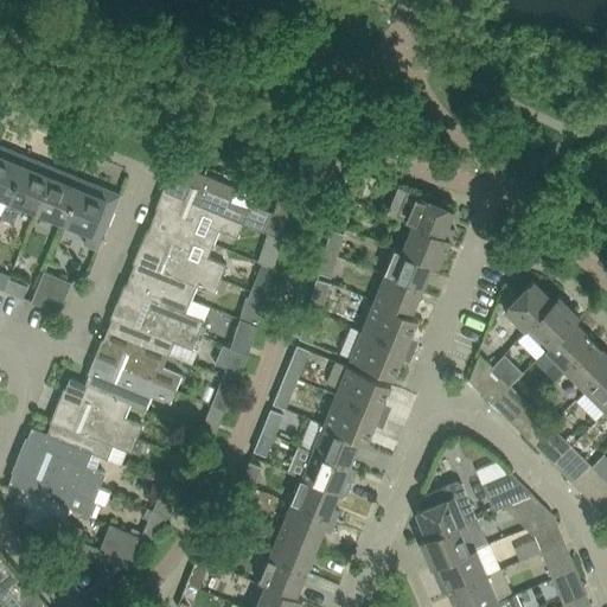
[(0,215),(1,216),(26,157),(0,145),(0,215)]
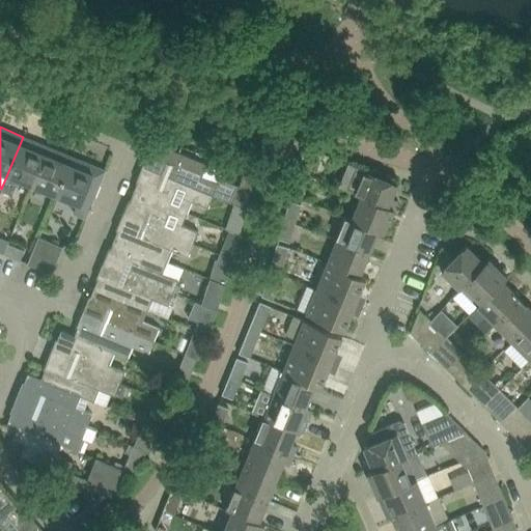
[(19,179),(32,186),(48,147),(23,137),(1,189),(0,192),(11,196),(19,179)]
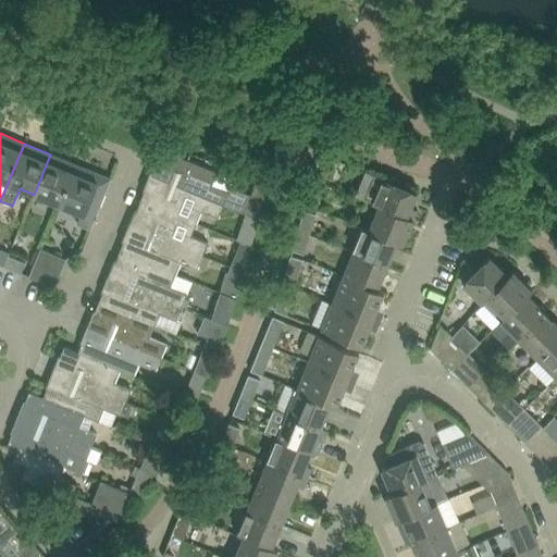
[(218,172),(161,149),(156,163),(180,173),(175,185),(223,205),(242,212),(249,195),(232,187),(235,180),(218,172)]
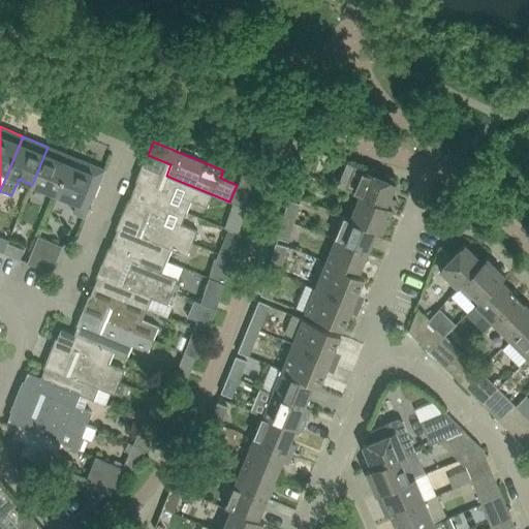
[(32,185),(56,194),(71,156),(48,147),(32,185)]
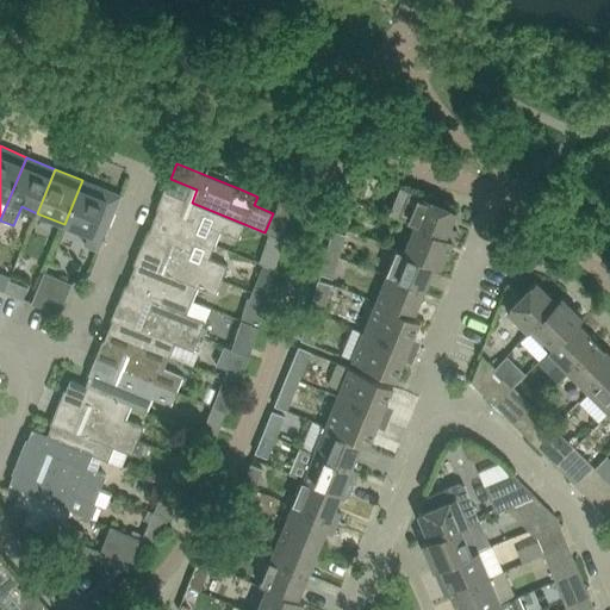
[(349,176),(343,198),(355,201),(362,180),(349,176)]
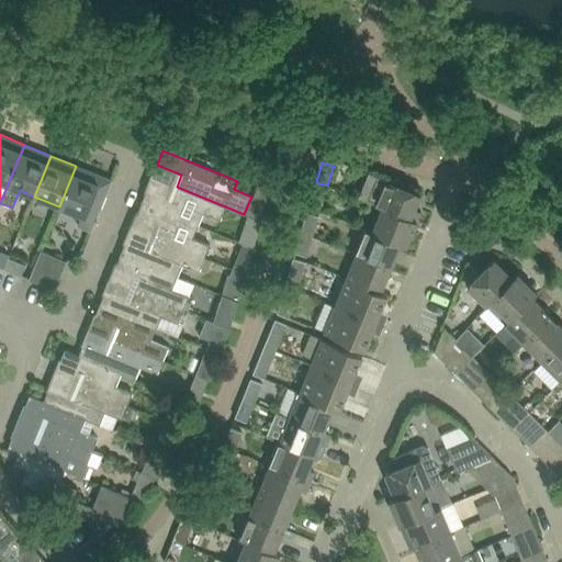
[(76,166),(59,206),(81,216),(78,226),(90,232),(91,233),(113,181),(102,177),(76,166)]
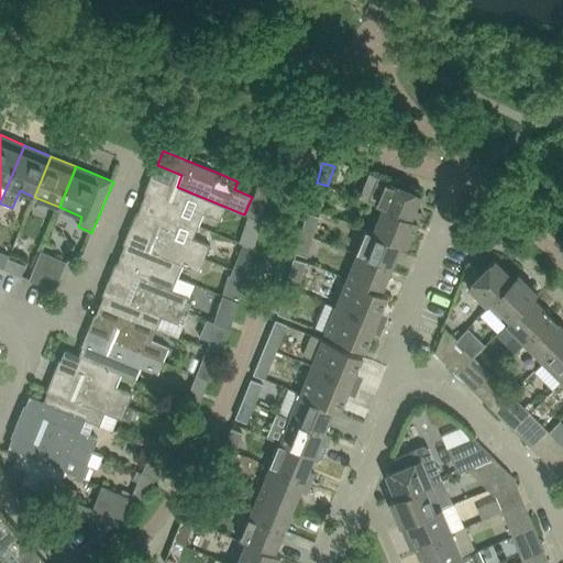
[(371,174),(361,198),(384,208),(418,222),(422,212),(416,210),(422,195),(371,174)]
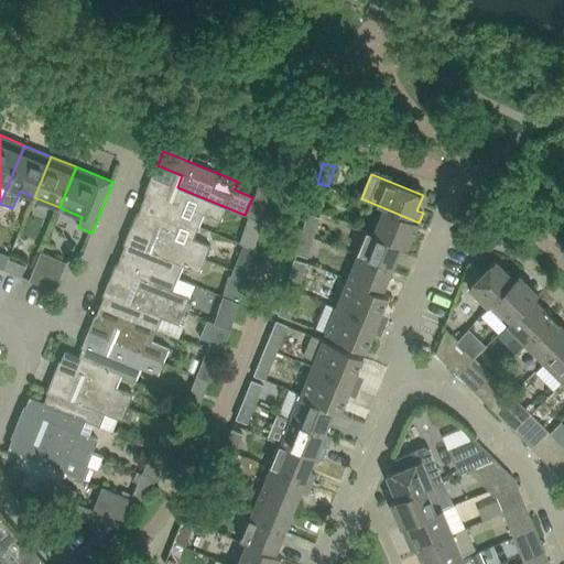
[(252,197),(245,215),(248,217),(252,218),(261,223),(262,217),(269,194),(270,190),(272,182),(260,179),(255,198),(252,197)]
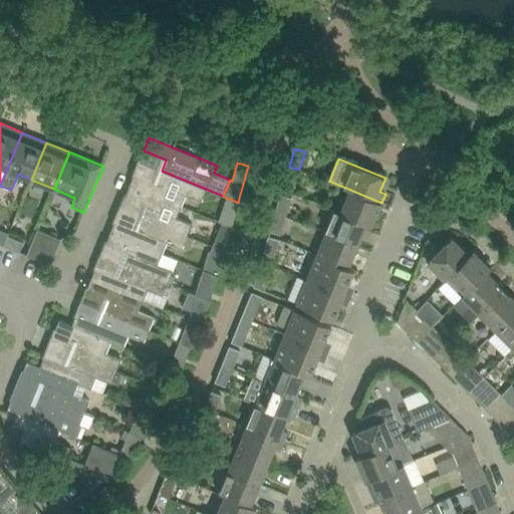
[(289,167),(283,185),(294,188),(299,170),(289,167)]
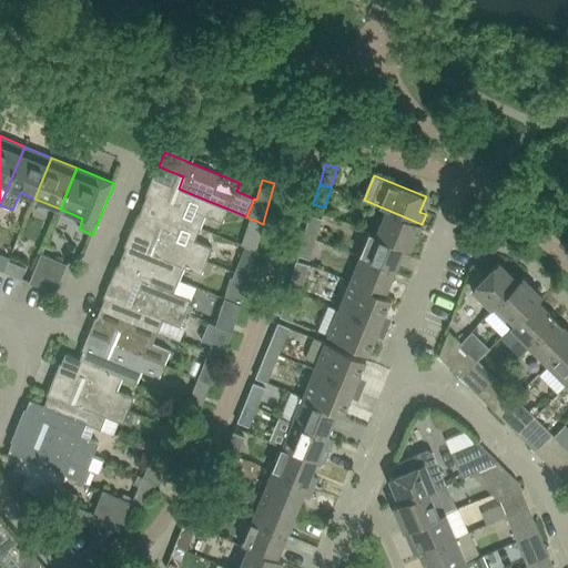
[(149,191),(143,205),(200,229),(205,215),(222,222),(227,209),(179,189),(173,201),(149,191)]
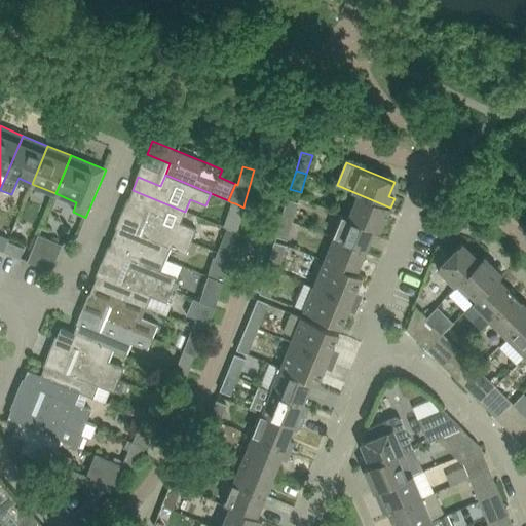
[(150,212),(146,223),(191,241),(196,229),(181,223),(185,212),(133,190),(127,202),(150,212)]
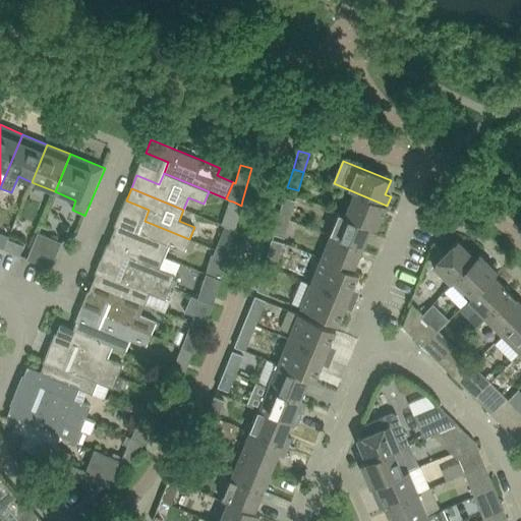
[(355,193),(346,215),(378,228),(387,206),(349,190),(355,193)]
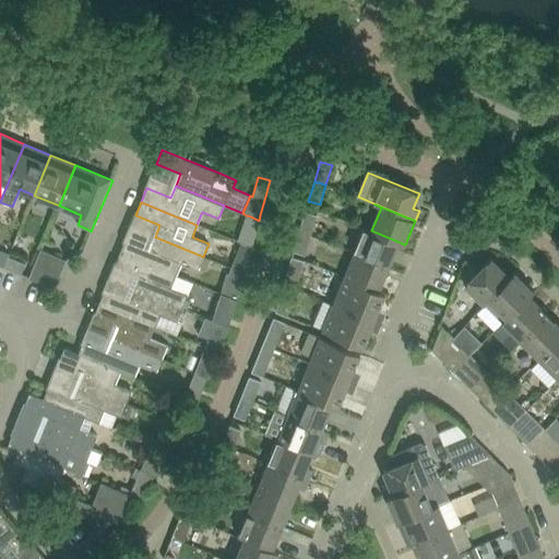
[(311,234),(317,215),(305,212),(299,230),(311,234)]
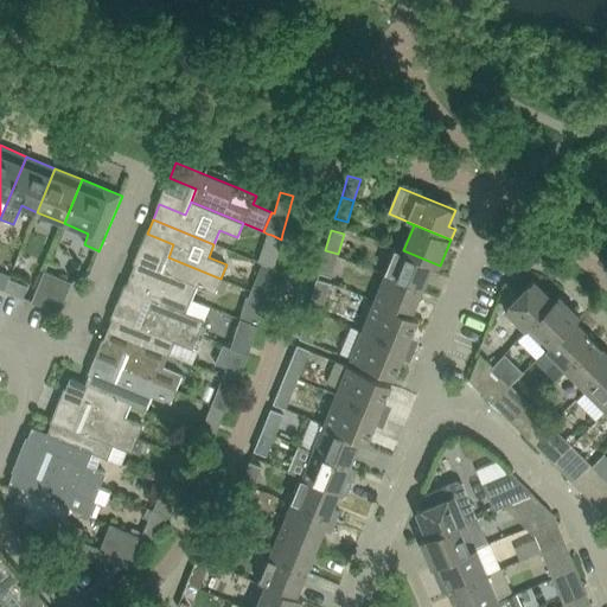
[(267,234),(257,262),(263,264),(273,268),(281,240),(272,235),(267,234)]
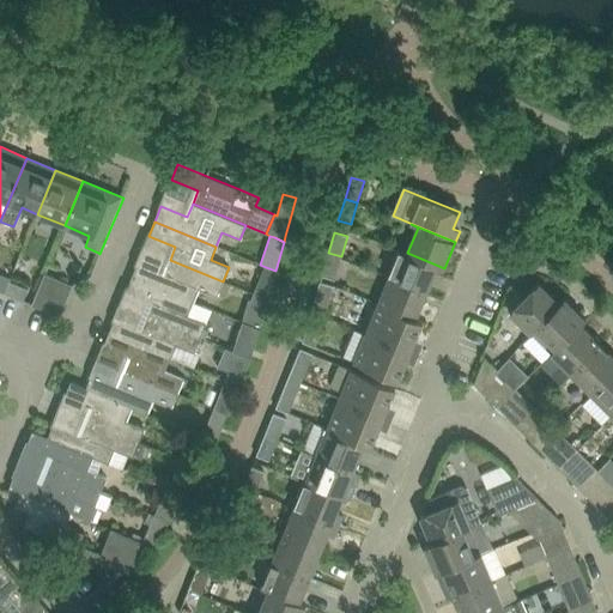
[(400,250),(389,277),(428,292),(437,267),(444,269),(444,268),(407,253),(400,250)]
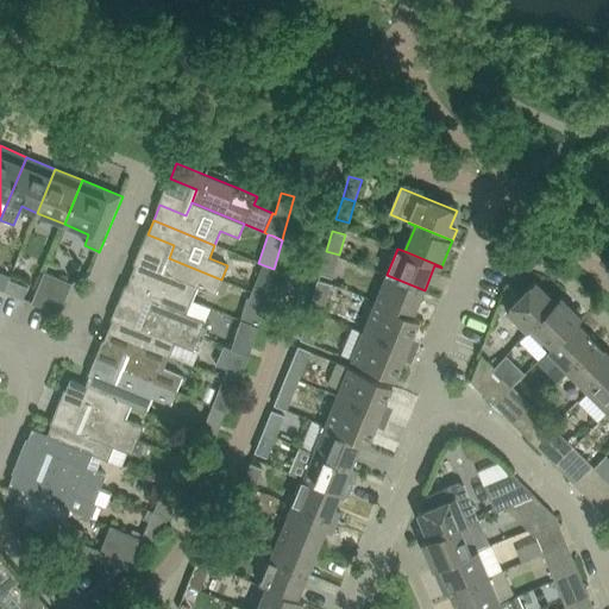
[(319,274),(332,277),(339,255),(326,251),(319,274)]
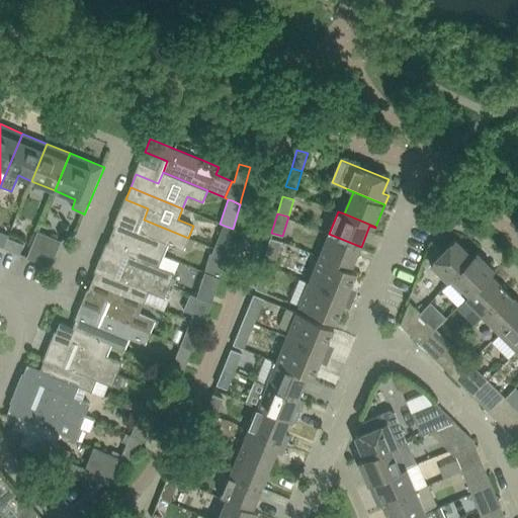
[(115,225),(111,234),(163,255),(167,244),(183,250),(185,246),(191,249),(195,240),(188,238),(144,220),(139,231),(116,222),(115,225)]
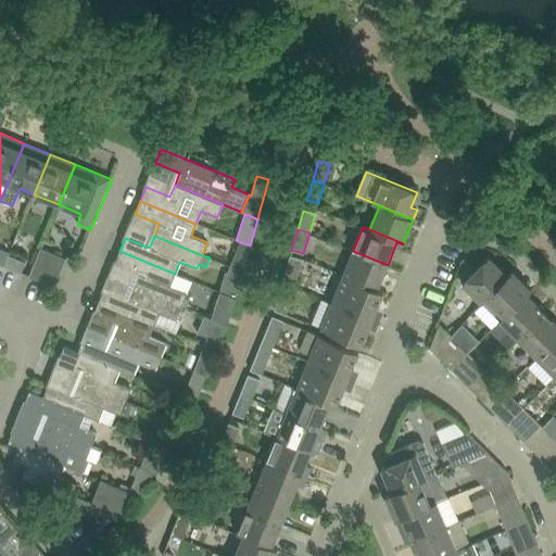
[(60,274),(66,258),(40,249),(35,263),(60,274)]
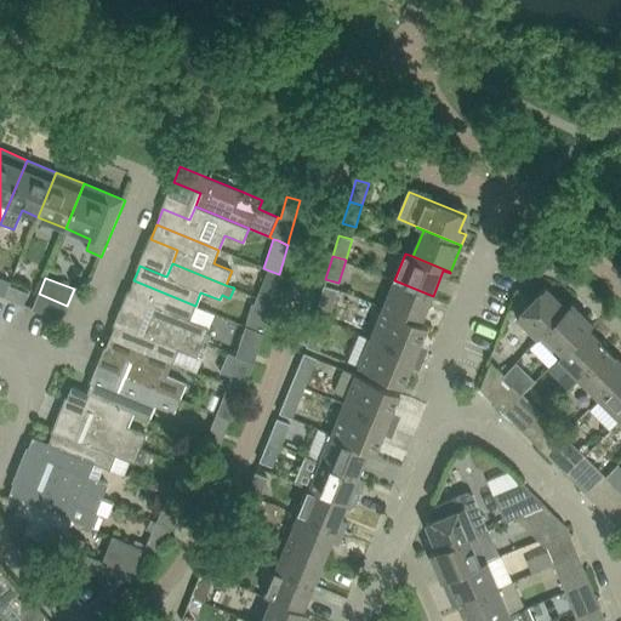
[(265,278),(257,297),(272,303),(277,283),(265,278)]
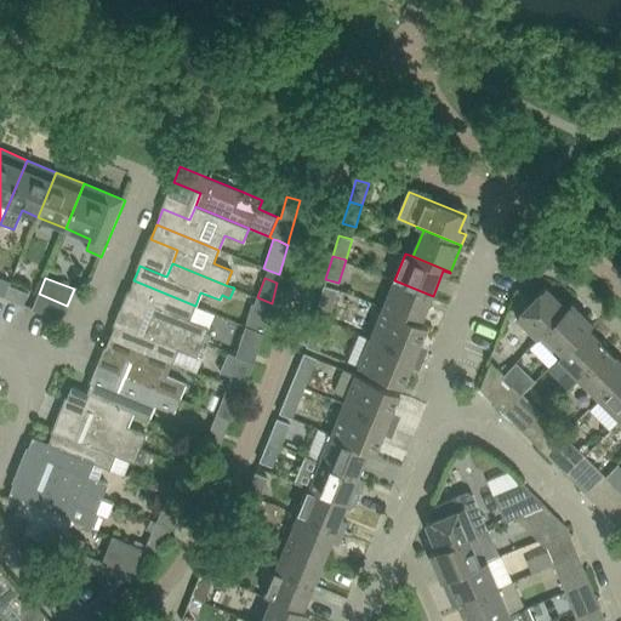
[(154,306),(149,320),(203,342),(209,328),(189,319),(195,306),(134,280),(127,295),(154,306)]
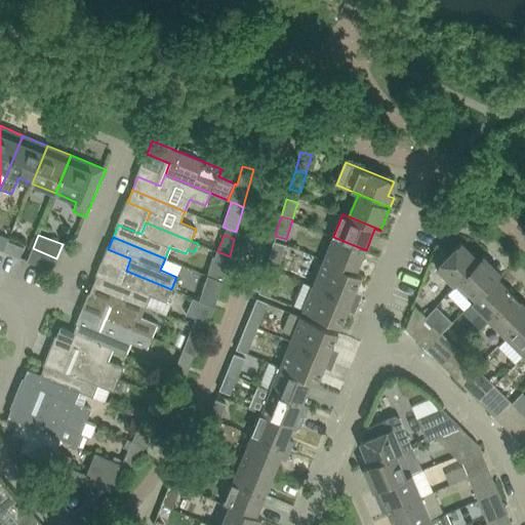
[(333,237),(324,259),(356,273),(366,250),(333,237)]
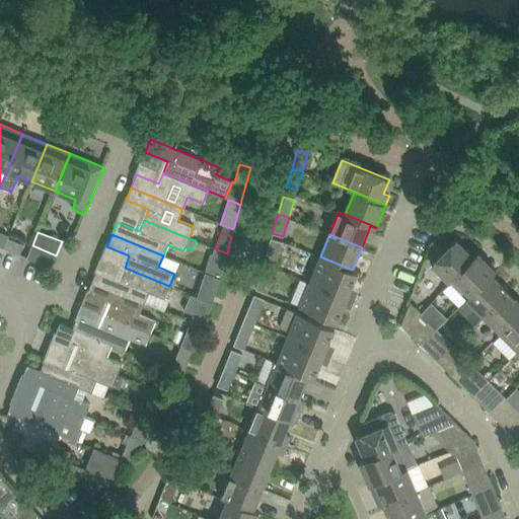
[(20,254),(24,245),(8,238),(4,248),(20,254)]
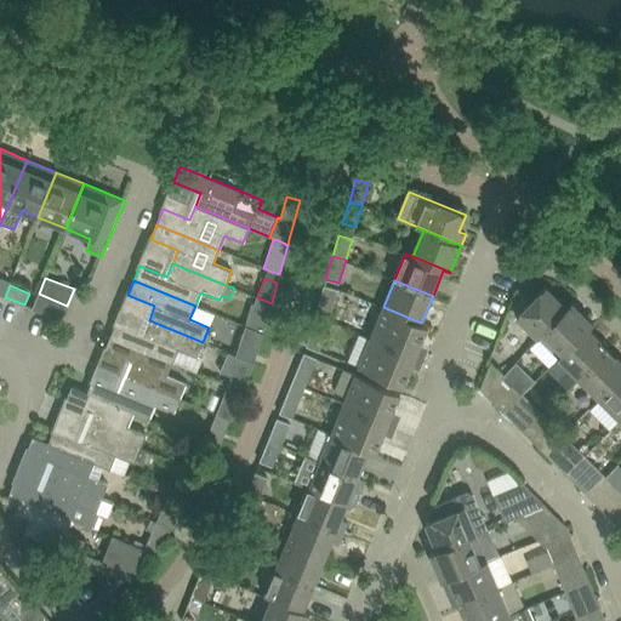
[(324,286),(315,315),(328,320),(337,290),(324,286)]
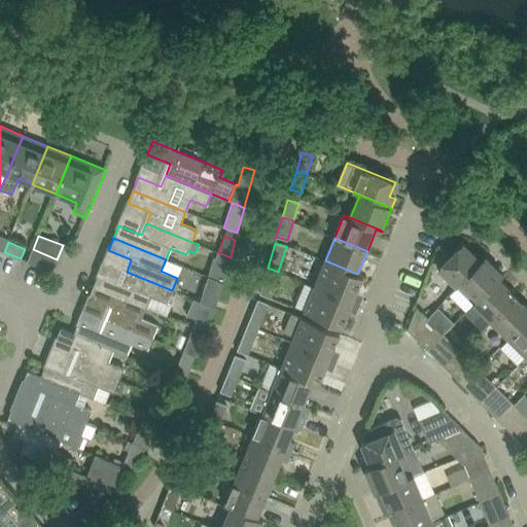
[(437,269),(456,286),(460,282),(486,256),(478,249),(473,253),(463,243),(437,269)]
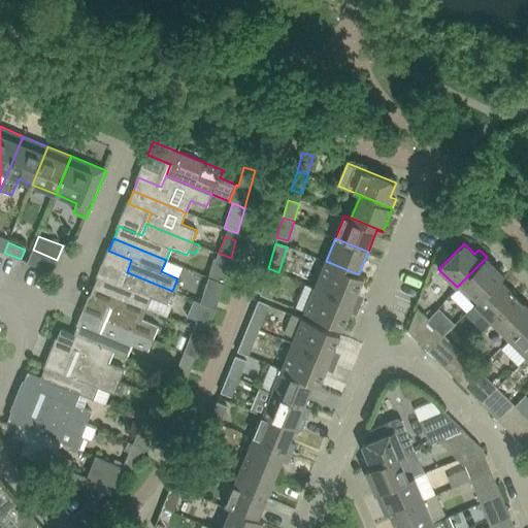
[(28,263),(52,273),(57,260),(33,250),(28,263)]
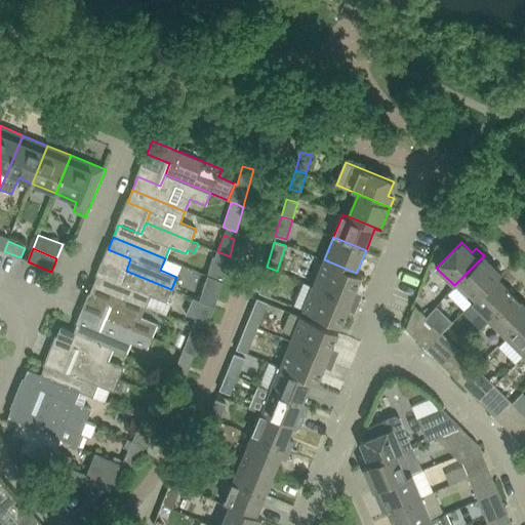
[(484,255),(458,281),(476,298),(497,277),(501,273),(484,255)]
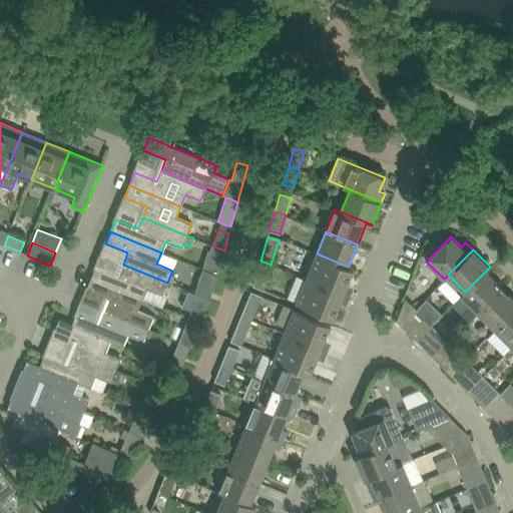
[(208,250),(203,271),(217,276),(222,257),(208,250)]
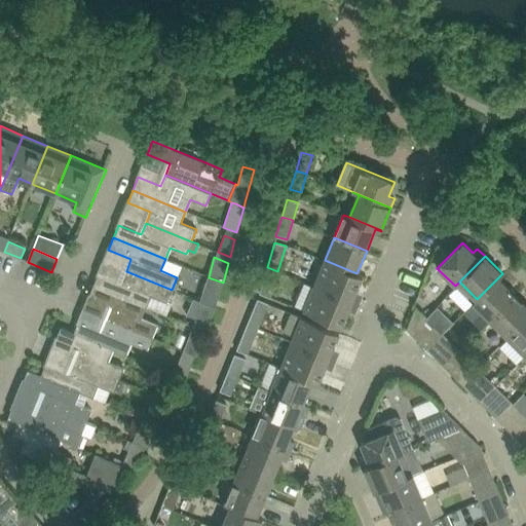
[(357,273),(325,260),(304,311),(342,327),(350,305),(357,308),(361,300),(353,297),(363,275),(357,273)]
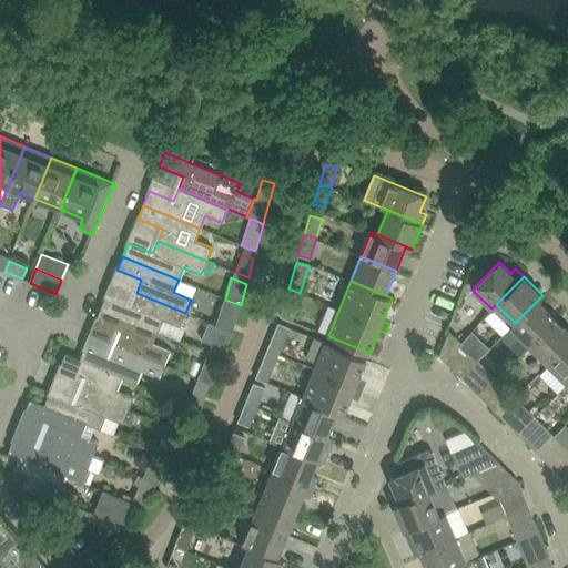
[(288,288),(280,316),(292,322),(300,293),(288,288)]
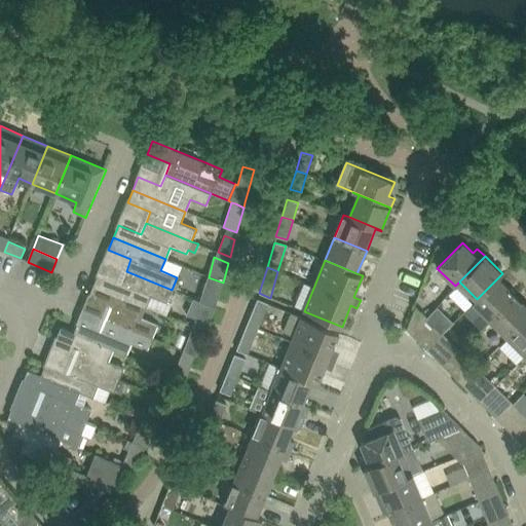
[(99,273),(94,286),(146,307),(167,315),(172,304),(166,302),(172,290),(126,271),(121,283),(99,273)]
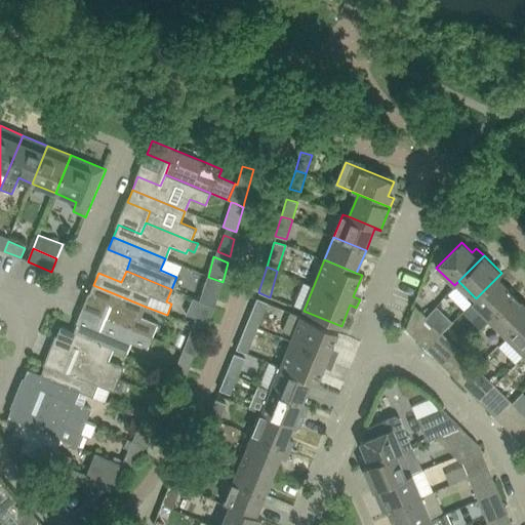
[(200,300),(214,307),(223,282),(207,276),(200,300)]
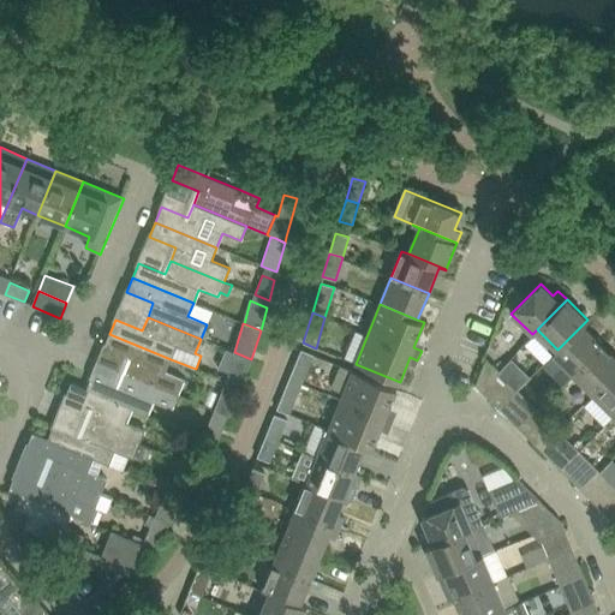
[(553,356),(573,375),(603,345),(583,324),(557,350),(553,356)]
